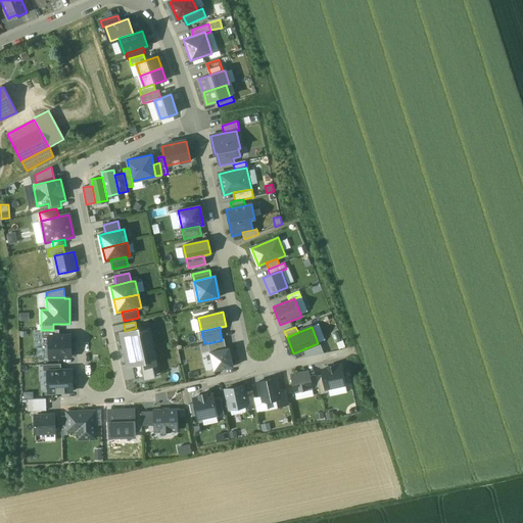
[(125,331),(120,332),(127,367),(133,366),(144,364),(145,368),(152,366),(156,365),(149,329),(139,331),(139,328),(136,328),(125,331)]
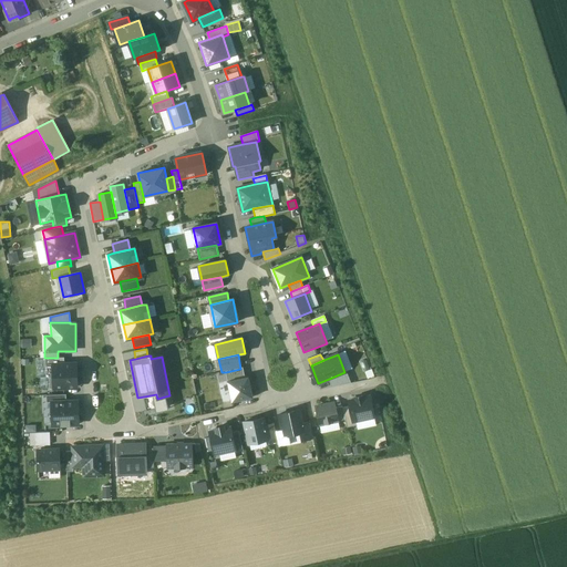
[(65,364),(47,364),(47,377),(50,377),(50,389),(78,388),(76,364),(65,364)]
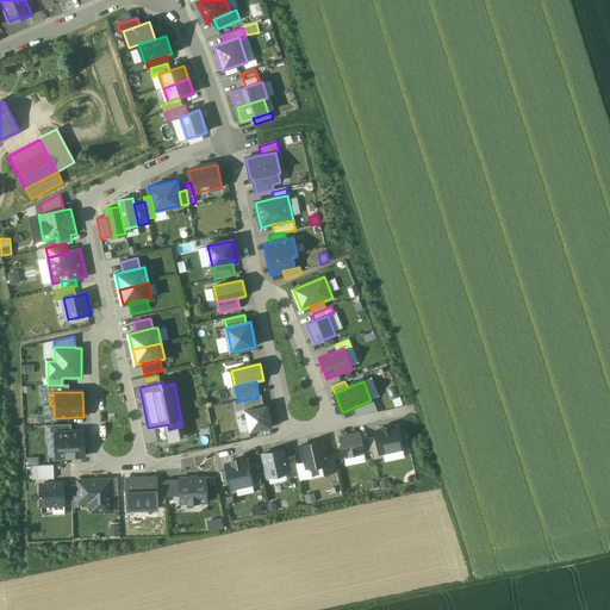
[(243,400),(246,410),(265,406),(262,396),(259,397),(243,400)]
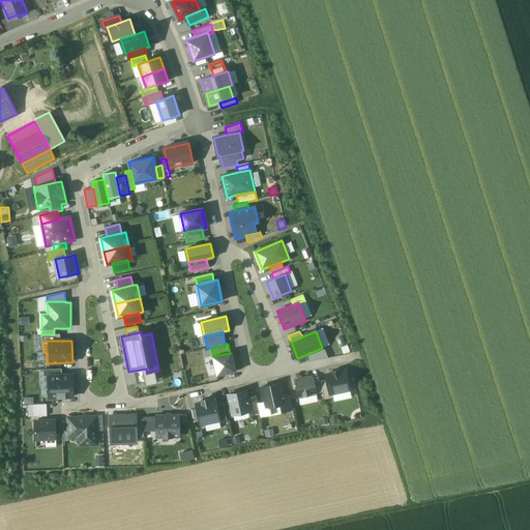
[(344,354),(350,352),(348,345),(341,348),(344,354)]
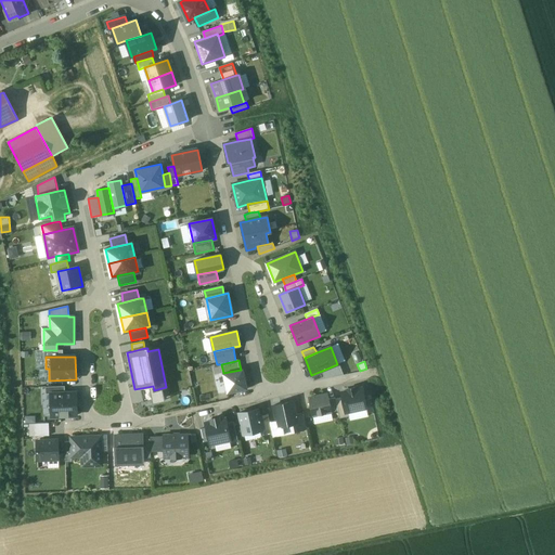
[(337,364),(322,371),(325,379),(344,375),(339,364),(337,364)]
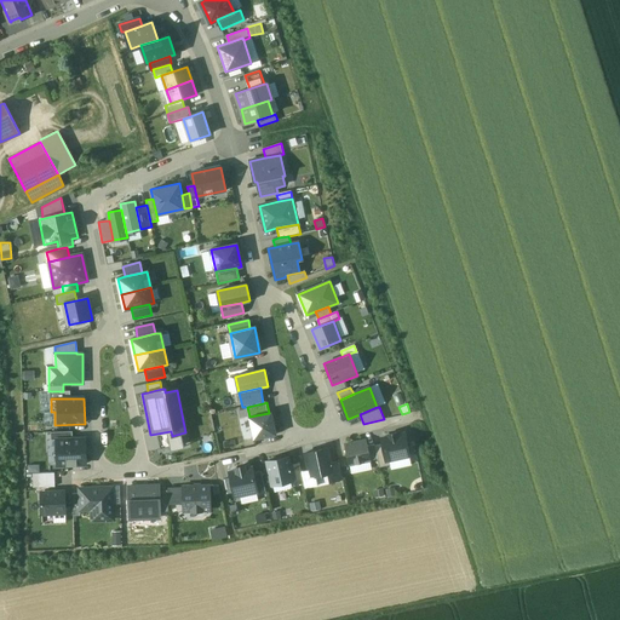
[(269,413),(250,417),(254,440),(276,435),(271,412),(269,413)]
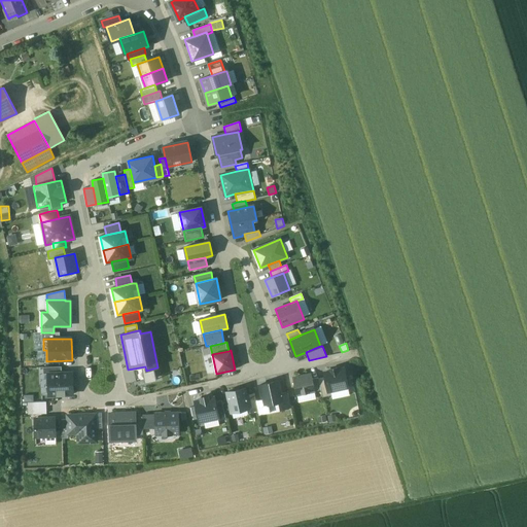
[(145,366),(134,369),(136,381),(144,379),(145,382),(155,380),(153,369),(146,371),(145,366)]
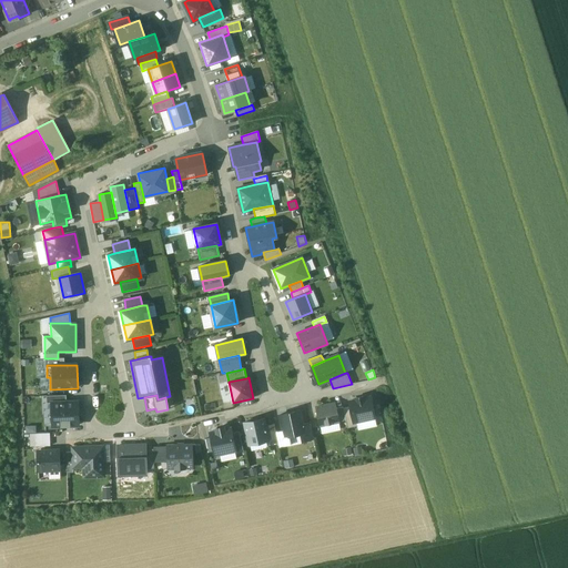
[(371,395),(348,399),(351,407),(354,422),(356,422),(375,417),(371,395)]
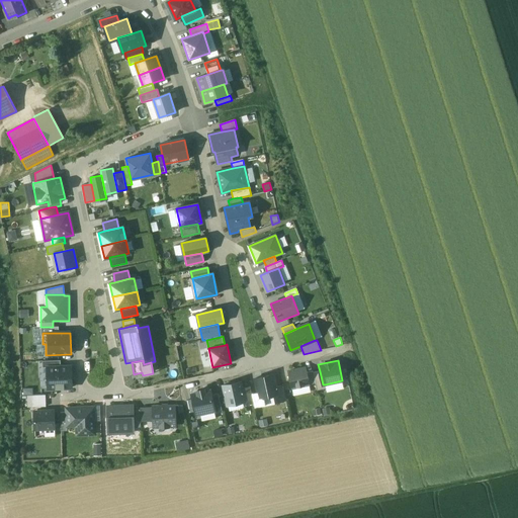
[(61,366),(46,367),(47,389),(72,387),(71,366),(61,366)]
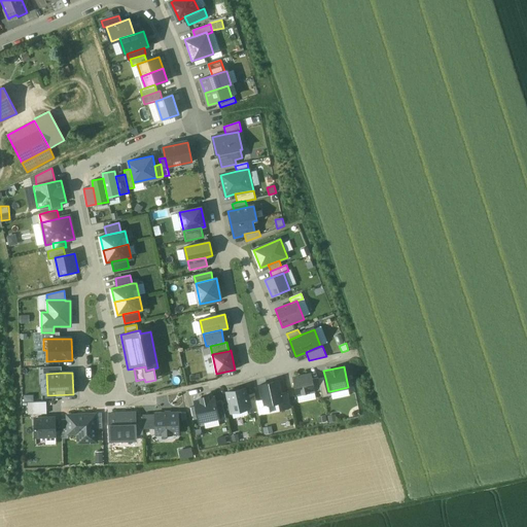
[(311,374),(293,378),(296,395),(315,391),(312,380),(311,374)]
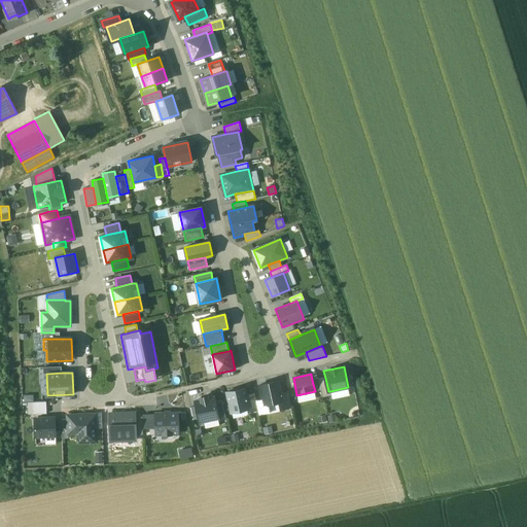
[(312,380),(315,391),(321,390),(318,379),(318,378),(312,380)]
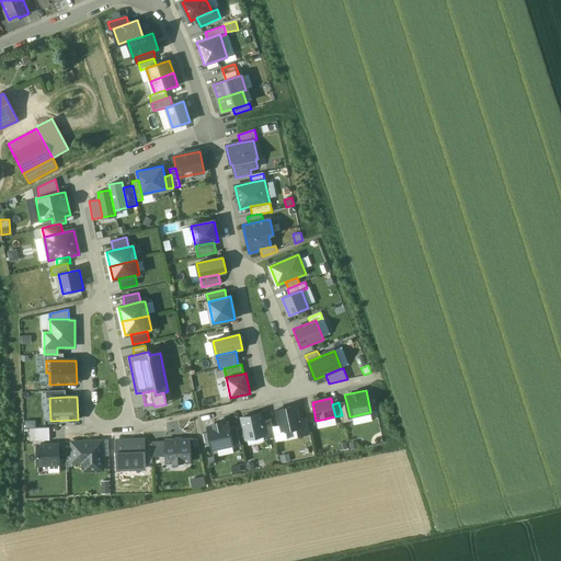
[(346,402),(339,403),(342,415),(343,423),(353,421),(352,416),(350,416),(346,402)]
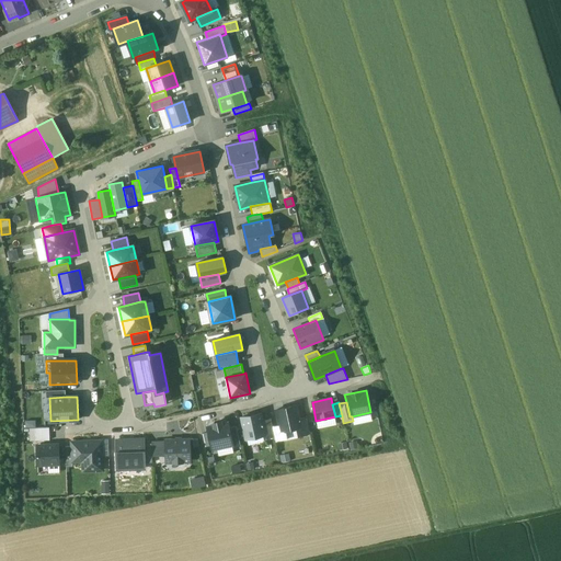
[(286,431),(296,428),(301,427),(300,419),(297,405),(276,410),(279,424),(281,432),(286,431)]
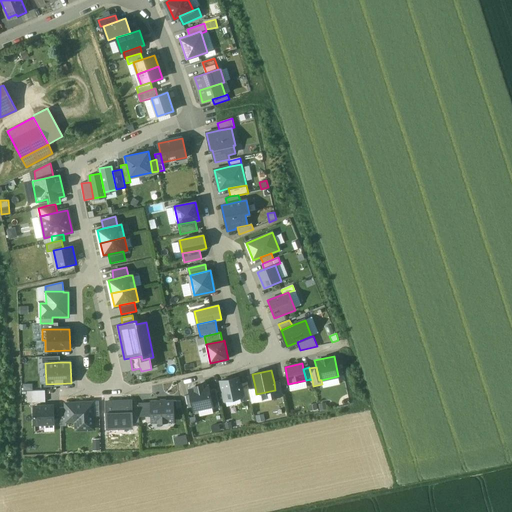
[(237,378),(219,382),(223,402),(242,398),(239,384),(237,378)]
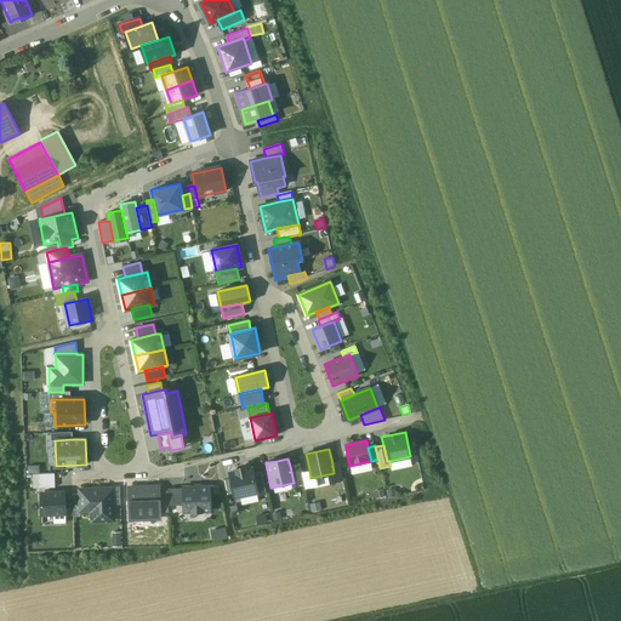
[(340,462),(332,463),(334,473),(328,474),(329,484),(343,480),(340,462)]
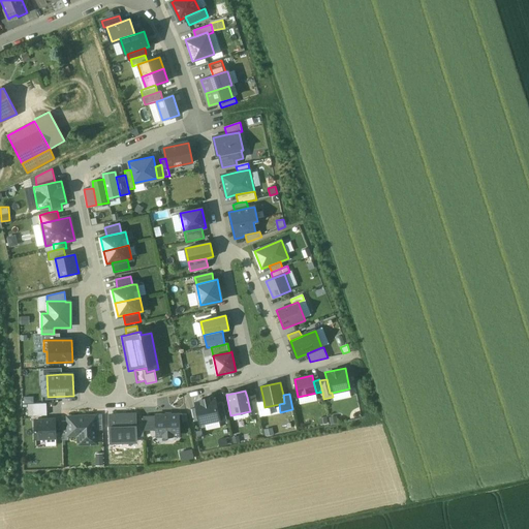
[(255,396),(247,397),(250,411),(251,415),(259,413),(256,402),(255,396)]
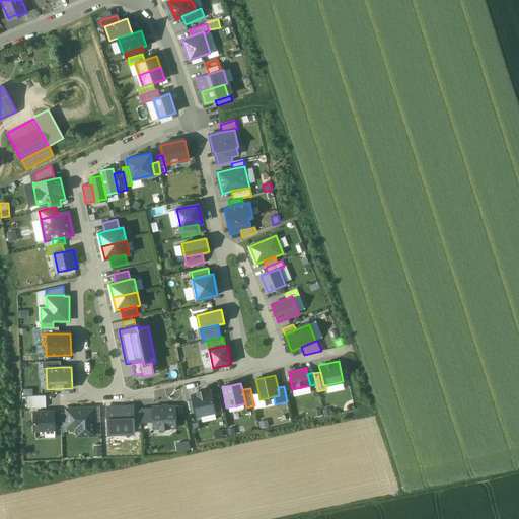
[(211,390),(191,394),(193,401),(195,413),(196,418),(216,414),(212,396),(211,390)]
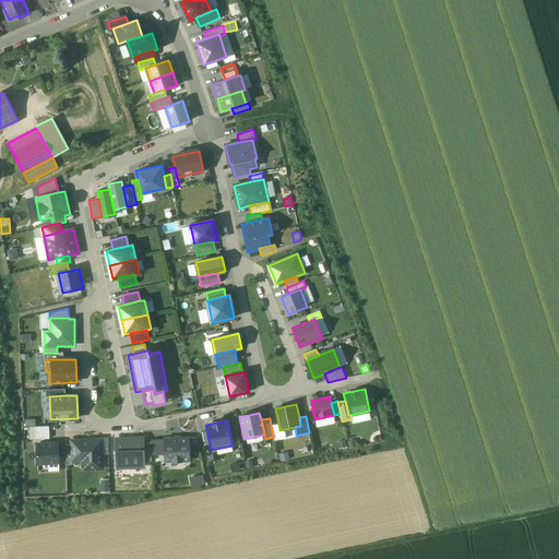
[(287,438),(285,429),(280,430),(278,423),(271,425),(274,437),(274,440),(287,438)]
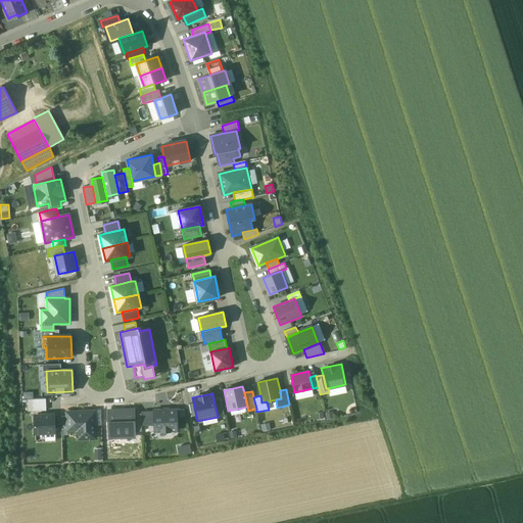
[(220,397),(214,399),(218,417),(224,416),(220,397)]
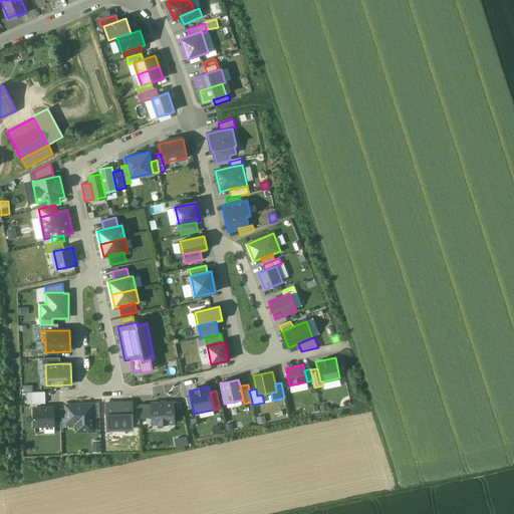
[(45,403),(45,393),(26,393),(27,404),(45,403)]
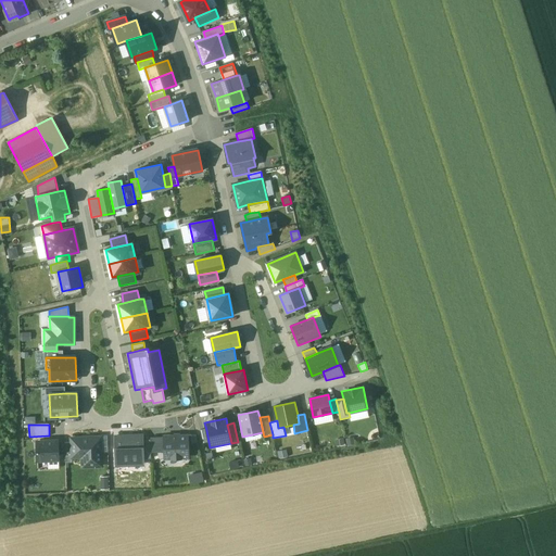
[(142,436),(115,437),(116,465),(143,465),(143,460),(143,440),(142,436)]
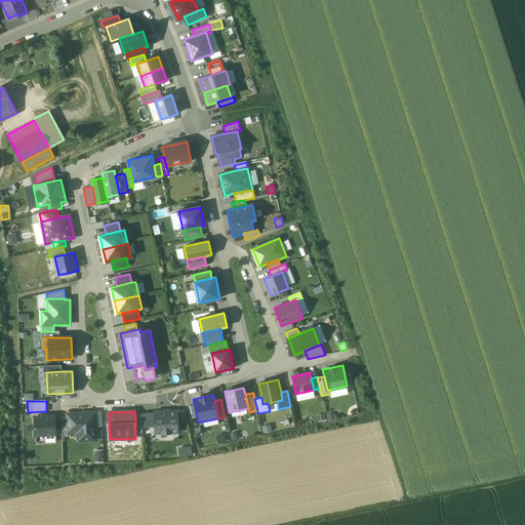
[(177,412),(155,413),(155,431),(155,434),(178,434),(177,412)]
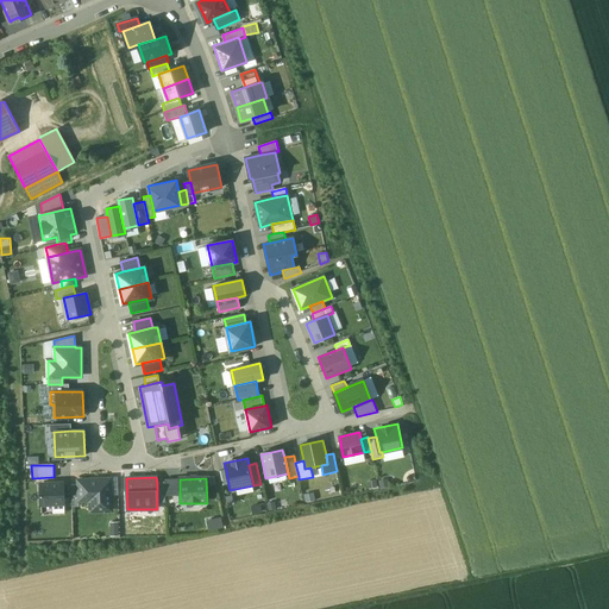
[(112,479),(79,479),(77,485),(79,502),(98,501),(98,512),(113,512),(112,479)]
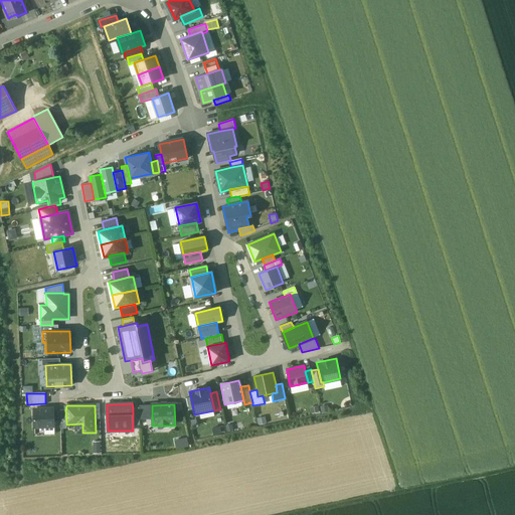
[(152,422),(152,405),(139,405),(140,407),(140,422),(152,422)]
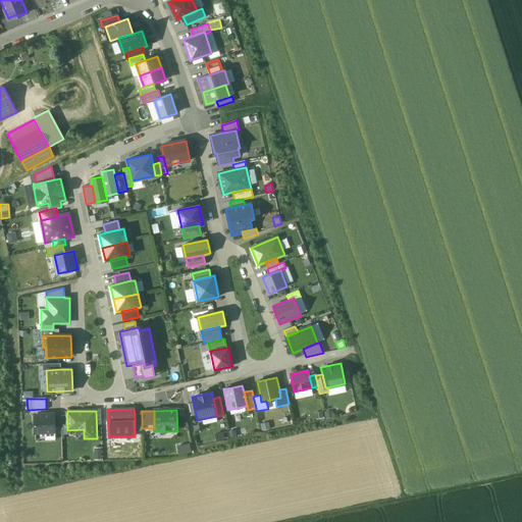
[(55,414),(35,415),(35,432),(55,432),(55,414)]
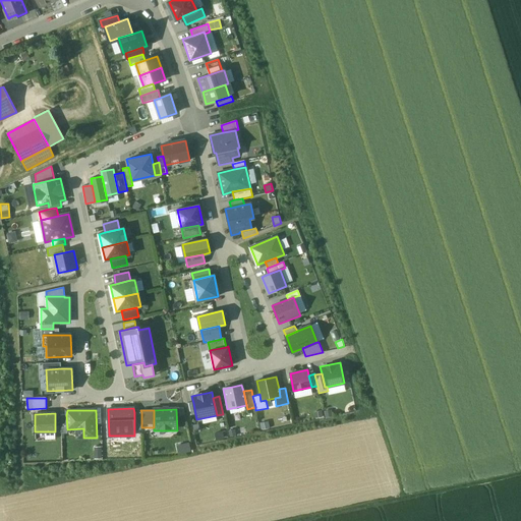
[(177,446),(179,455),(191,452),(188,443),(177,446)]
